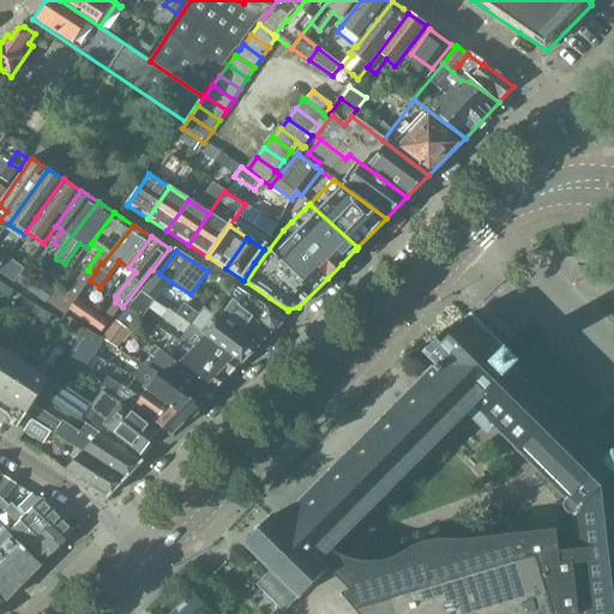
[(7,258),(6,260),(0,268),(0,274),(13,283),(23,270),(7,258)]
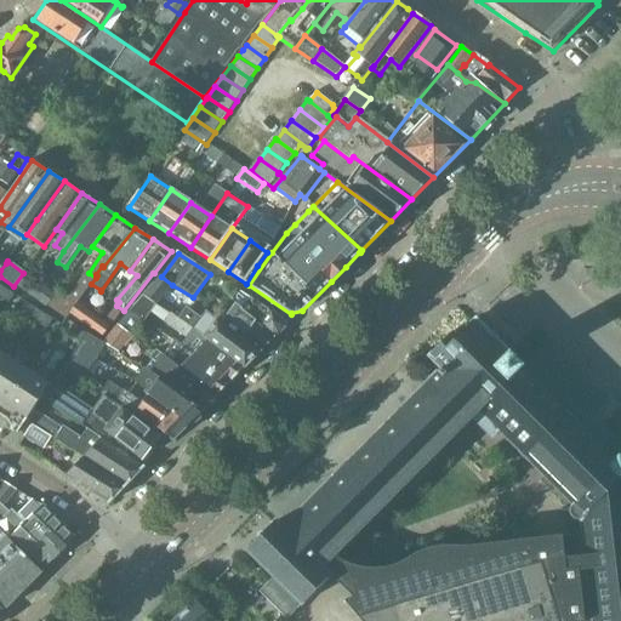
[(143,296),(155,305),(172,285),(161,277),(160,275),(143,296)]
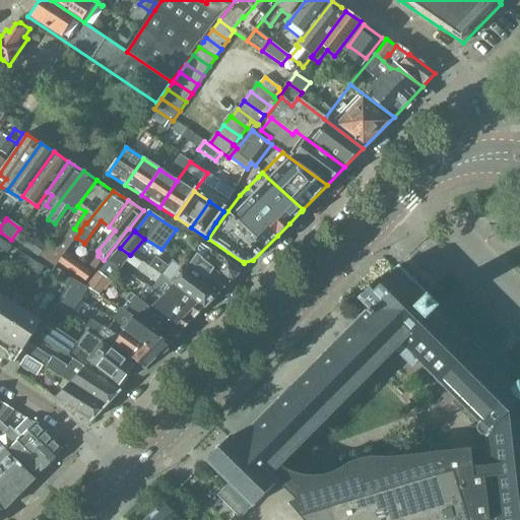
[(24,248),(38,256),(45,249),(46,247),(31,238),(24,248)]
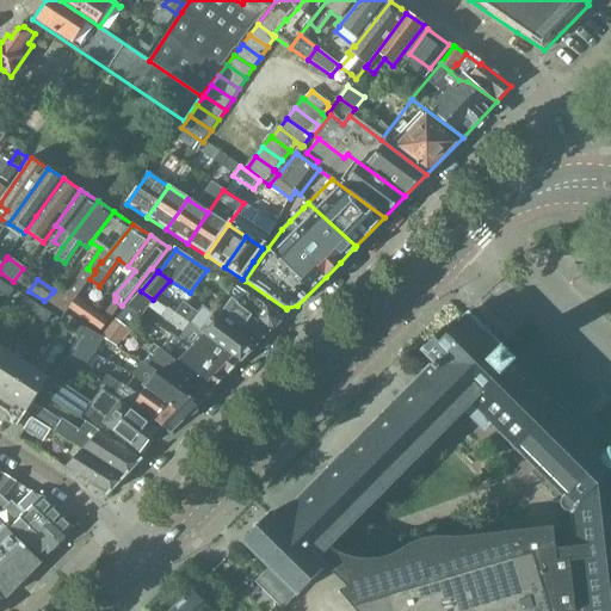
[(0,284),(0,292),(8,300),(14,290),(1,282),(0,284)]
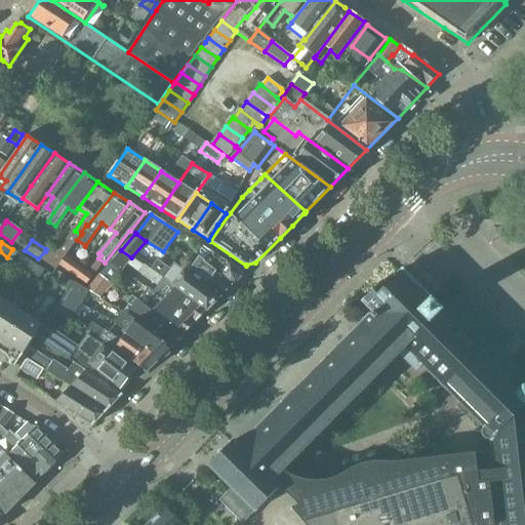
[(62,263),(45,251),(38,258),(56,271),(62,263)]
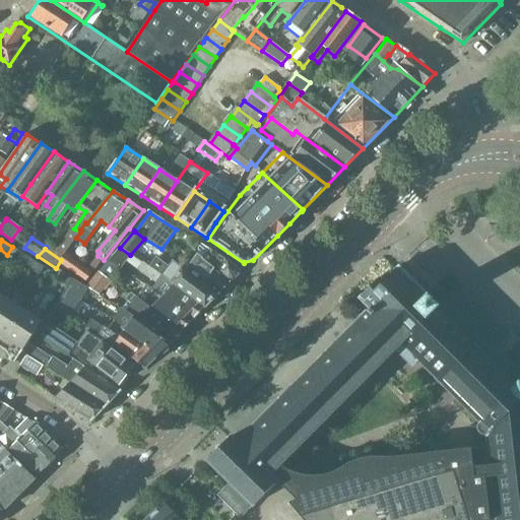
[(234,281),(239,275),(240,270),(228,260),(226,261),(209,249),(202,259),(198,255),(186,270),(218,296),(233,280),(234,281)]
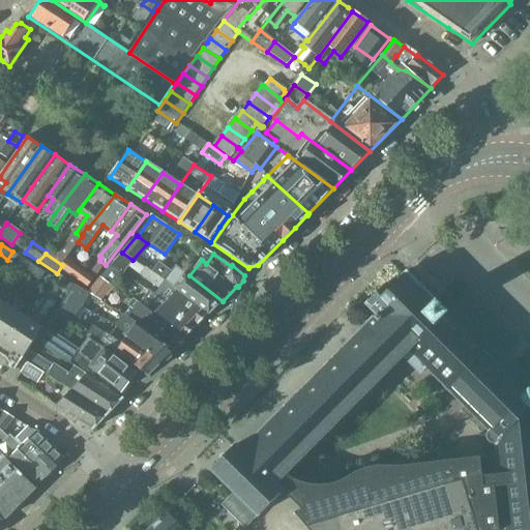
[(19,267),(30,273),(34,266),(24,259),(19,267)]
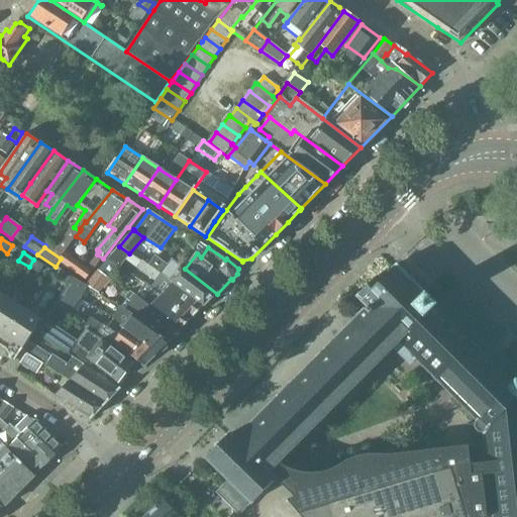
[(217,294),(185,269),(172,260),(168,267),(154,256),(147,266),(204,307),(217,294)]
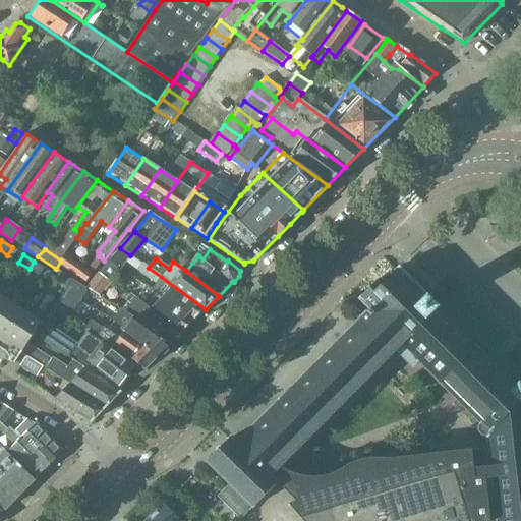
[(34,262),(30,269),(40,276),(45,269),(34,262)]
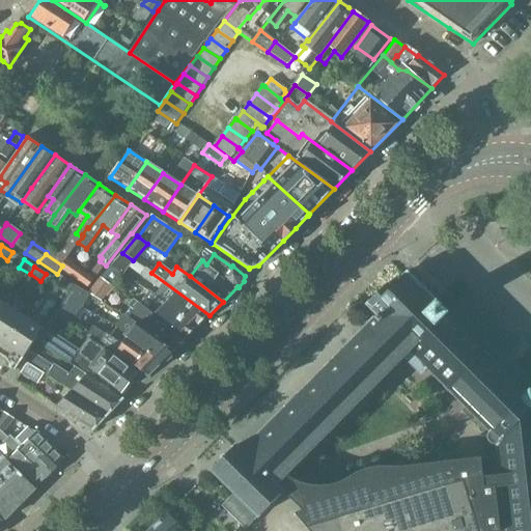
[(115,288),(123,275),(111,267),(101,278),(104,280),(115,288)]
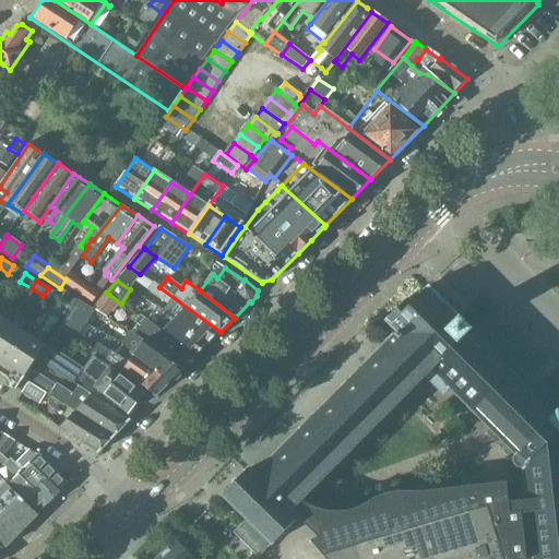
[(159,287),(153,282),(147,290),(180,314),(176,320),(209,344),(221,332),(159,287)]
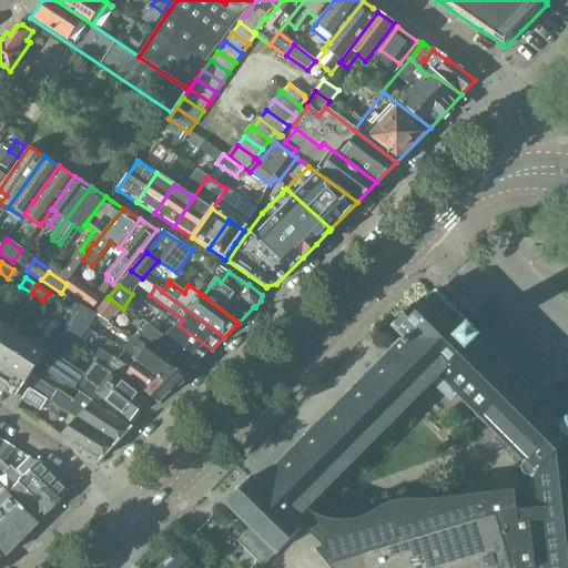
[(251,478),(226,503),(277,553),(302,528),(294,520),(432,383),(449,402),(457,394),(500,436),(498,437),(507,446),(509,445),(525,460),(524,463),(523,464),(521,465),(521,467),(520,468),(521,470),(521,472),(523,473),(524,474),(525,475),(526,476),(527,476),(529,477),(531,476),(534,490),(509,494),(510,499),(398,513),(316,549),(331,567),(567,567),(567,421),(566,419),(561,424),(475,338),(477,335),(467,325),(468,324),(465,321),(463,323),(456,316),(458,314),(436,292),(419,307),(415,303),(392,327),(396,332),(393,335),(401,343),(259,486),(251,478)]
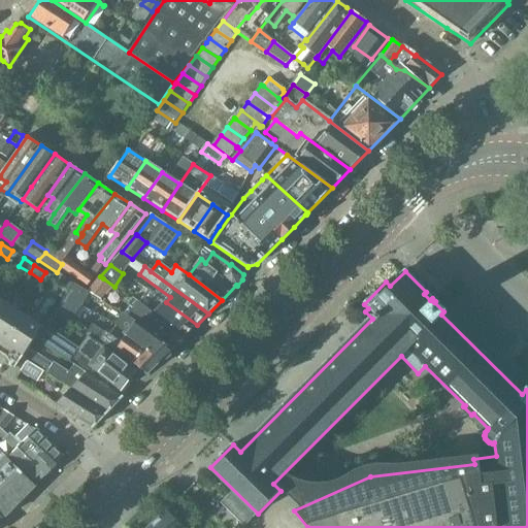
[(83,282),(89,286),(96,277),(90,272),(83,282)]
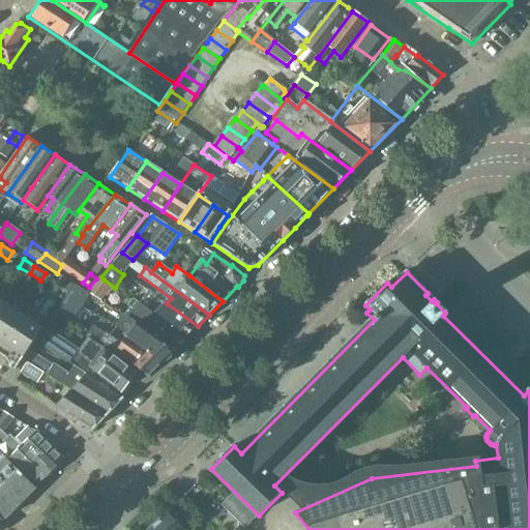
[(62,277),(60,282),(58,285),(68,292),(74,285),(62,277)]
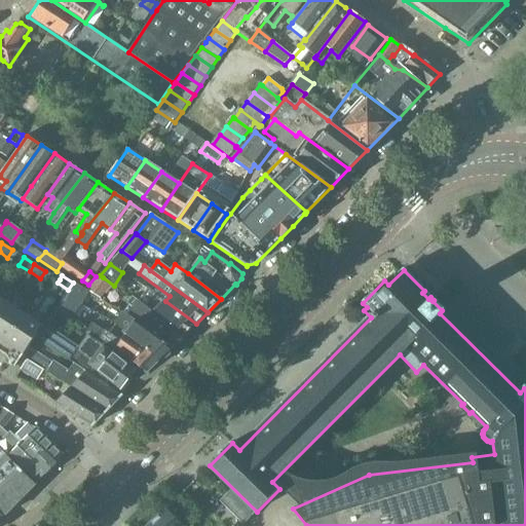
[(111,284),(100,275),(87,291),(99,298),(111,284)]
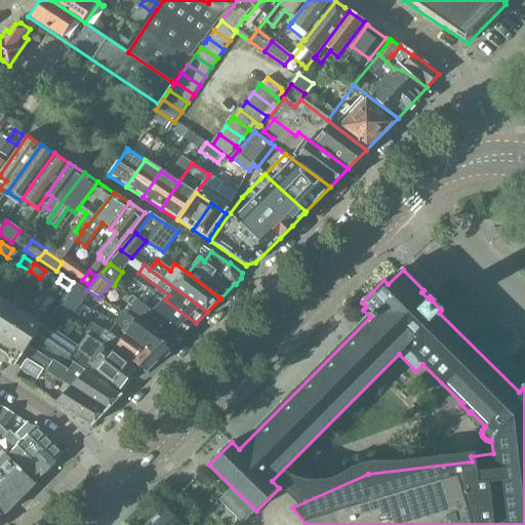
[(196,323),(165,300),(149,288),(138,301),(184,335),(196,323)]
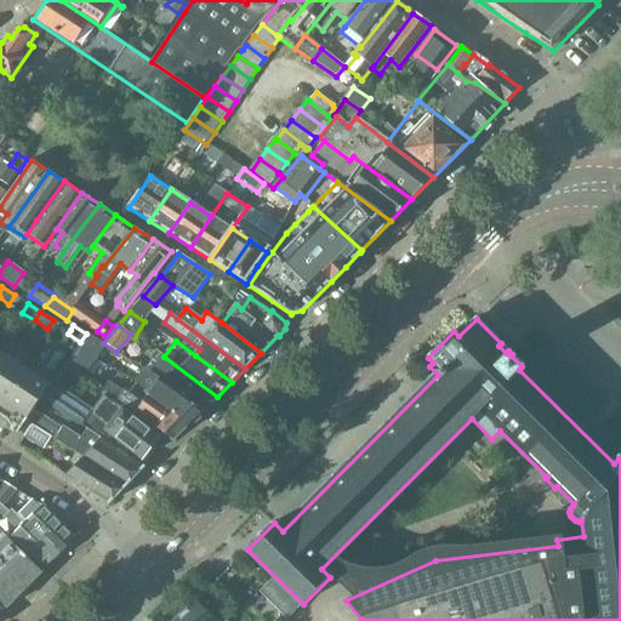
[(96,363),(77,349),(64,366),(84,380),(96,363)]
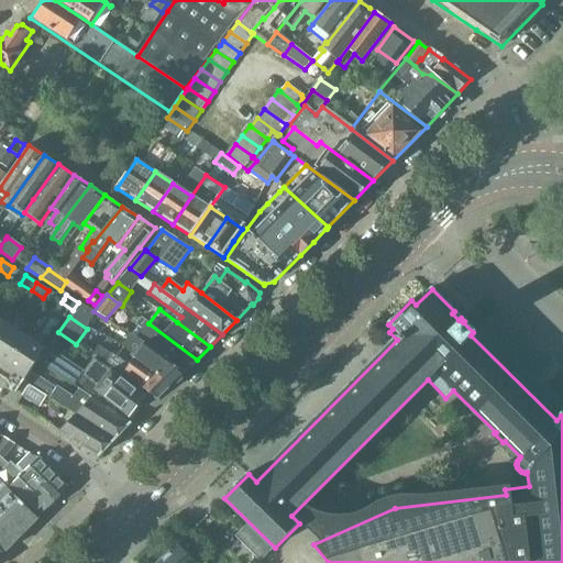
[(197,360),(148,323),(142,318),(136,324),(143,330),(136,339),(184,373),(197,360)]
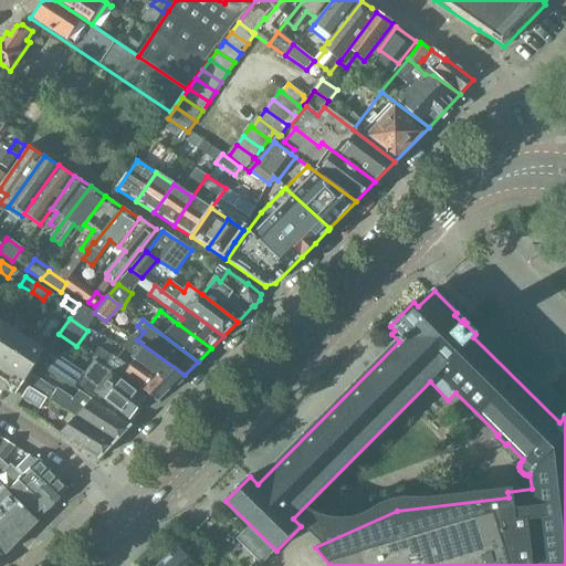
[(0,378),(7,384),(11,389),(12,387),(18,390),(16,395),(17,396),(45,350),(0,321),(0,378)]
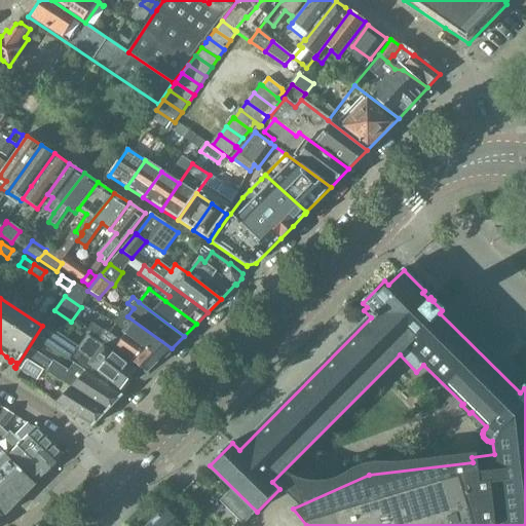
[(162,358),(172,348),(122,313),(115,324),(126,333),(162,358)]
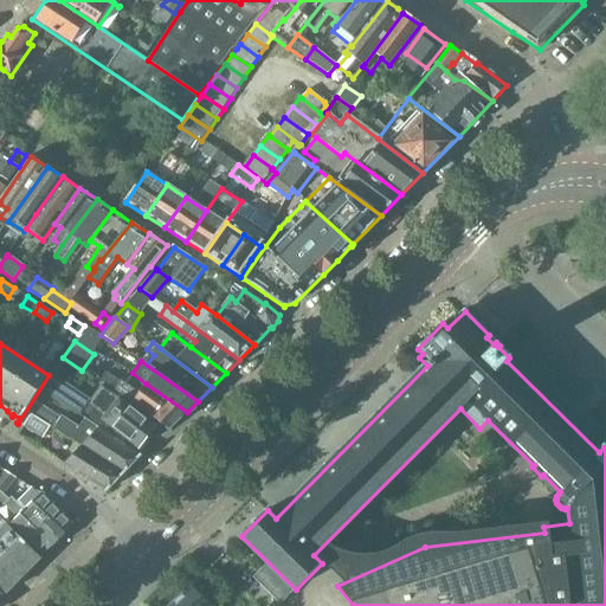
[(101,381),(111,388),(115,391),(169,429),(187,412),(146,384),(139,393),(122,381),(107,372),(101,381)]
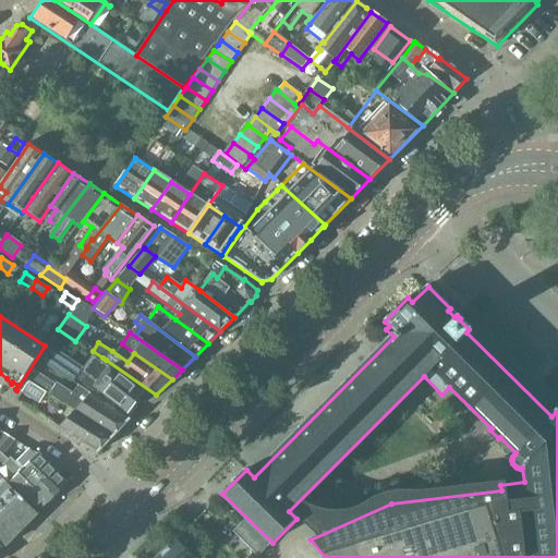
[(110,367),(102,362),(93,355),(82,370),(77,366),(79,365),(48,344),(37,359),(92,395),(124,417),(134,405),(138,404),(143,400),(142,395),(143,392),(110,367)]
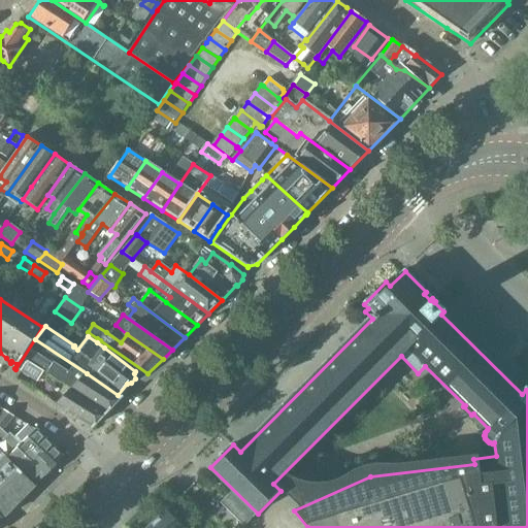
[(38,383),(44,373),(26,362),(21,371),(38,383)]
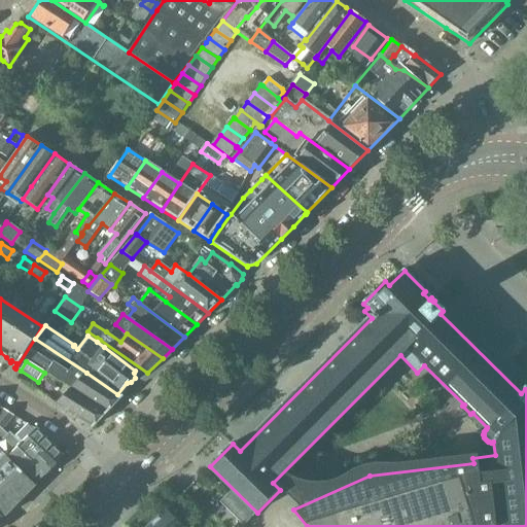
[(123,397),(117,394),(86,373),(76,383),(60,372),(55,379),(70,389),(107,413),(123,397)]
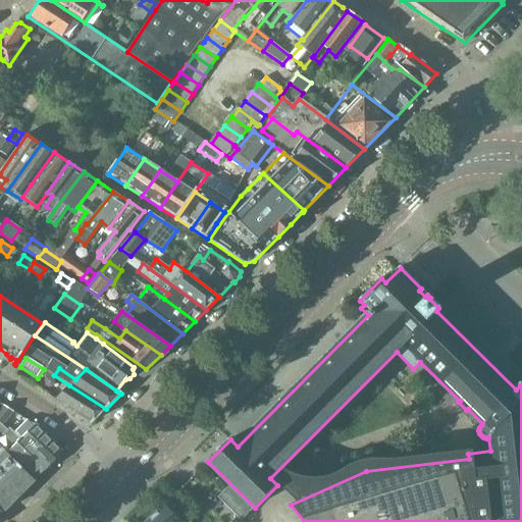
[(106,409),(69,385),(55,400),(92,423),(106,409)]
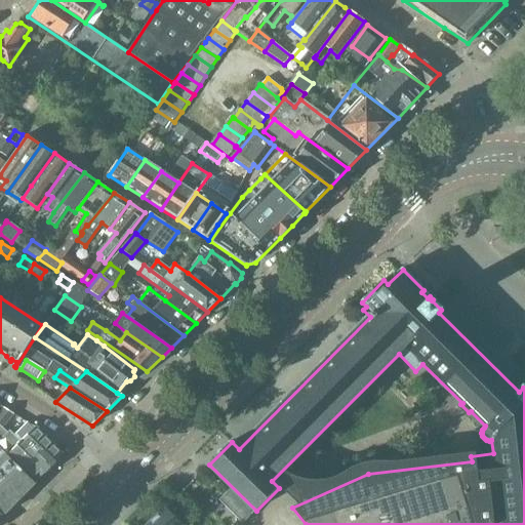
[(14,414),(5,408),(0,414),(0,425),(3,428),(14,414)]
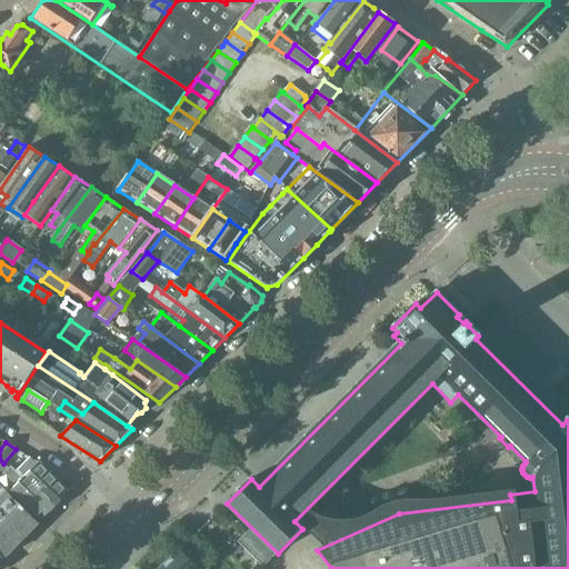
[(23,479),(26,478),(56,508),(61,502),(60,500),(68,492),(39,465),(29,458),(16,471),(23,479)]
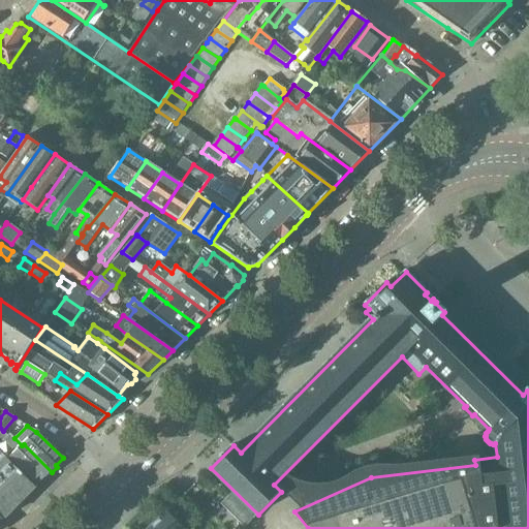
[(24,444),(22,445),(11,457),(37,484),(44,475),(45,477),(52,472),(24,444)]
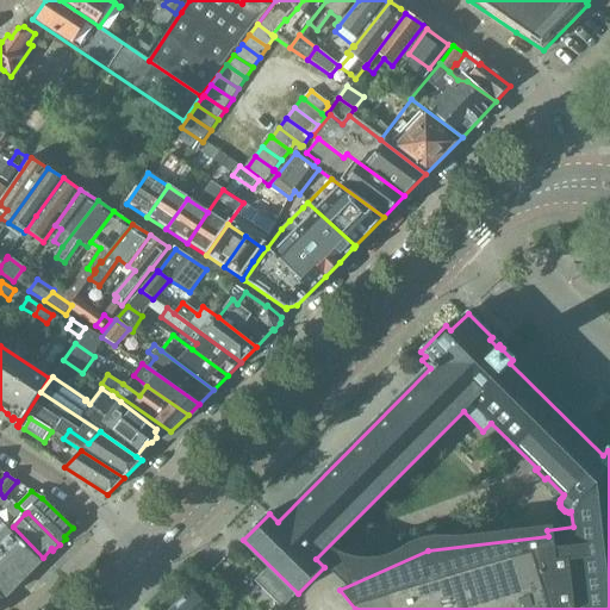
[(41,562),(11,533),(0,543),(0,591),(6,597),(41,562)]
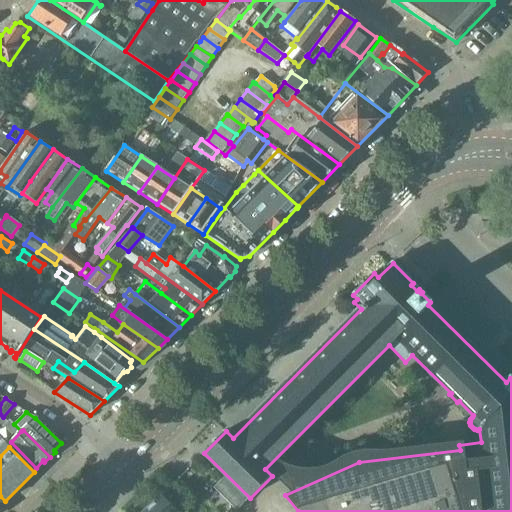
[(178,511),(162,495),(145,511),(178,511)]
